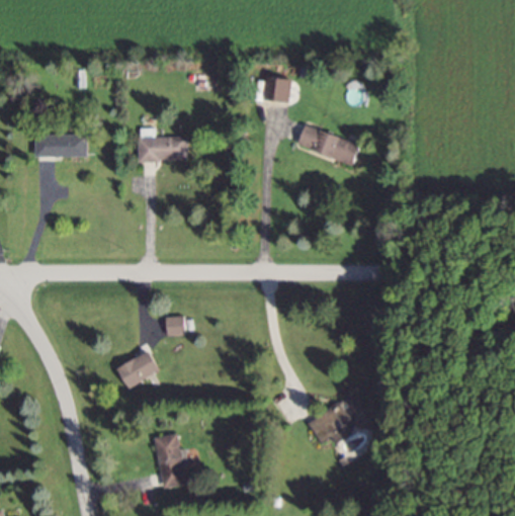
[(298,144),(352,166),(361,146),(307,123),(298,144)]
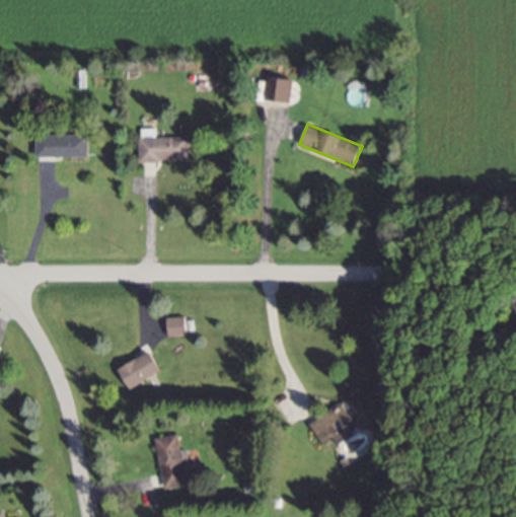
[(154,137),(154,130),(138,130),(138,161),(187,161),(187,137),(154,137)]
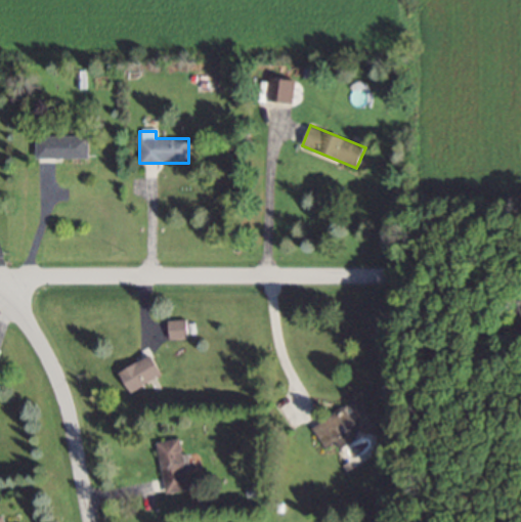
[(86,136),(36,136),(36,159),(86,159),(86,136)]
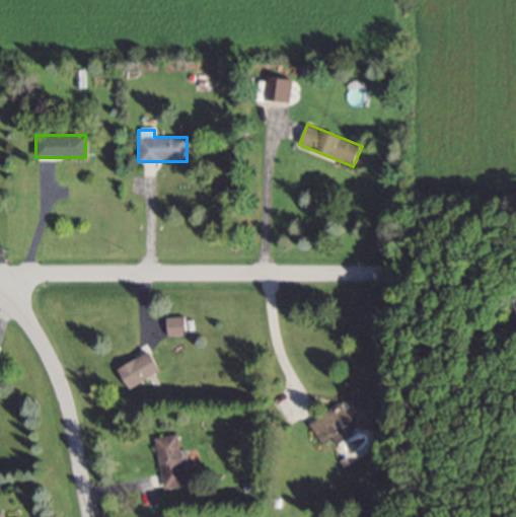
[(182,336),(182,317),(164,317),(164,336),(182,336)]
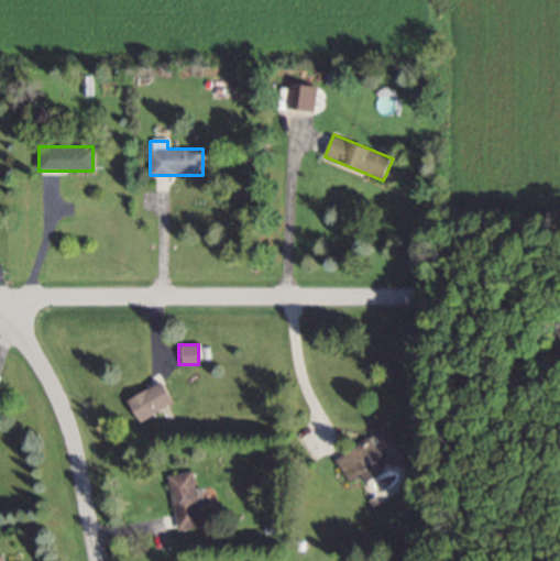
[(128,399),(139,421),(174,403),(163,381),(128,399)]
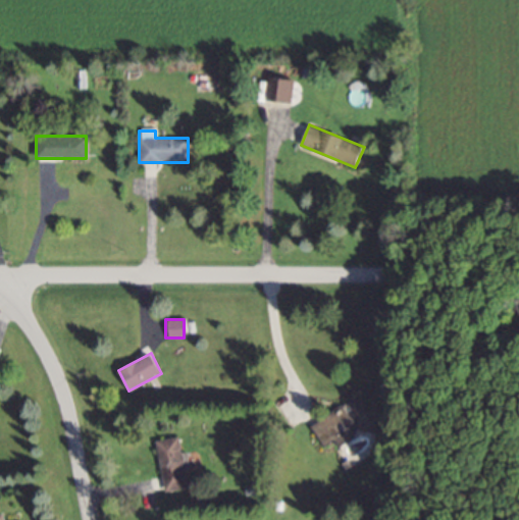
[(309,424),(322,448),(333,442),(335,447),(353,437),(348,428),(367,417),(357,398),(309,424)]
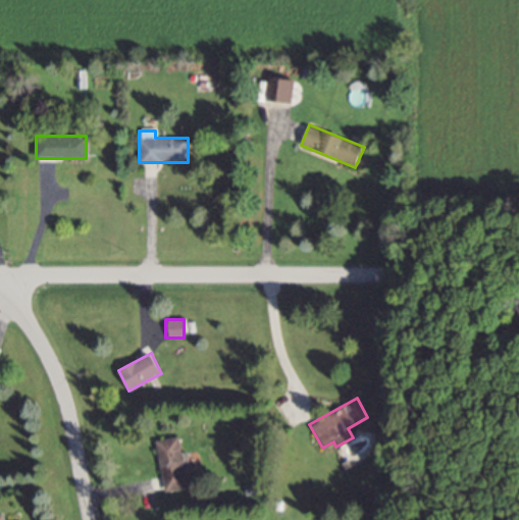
[(162,491),(186,488),(178,437),(155,440),(162,491)]
